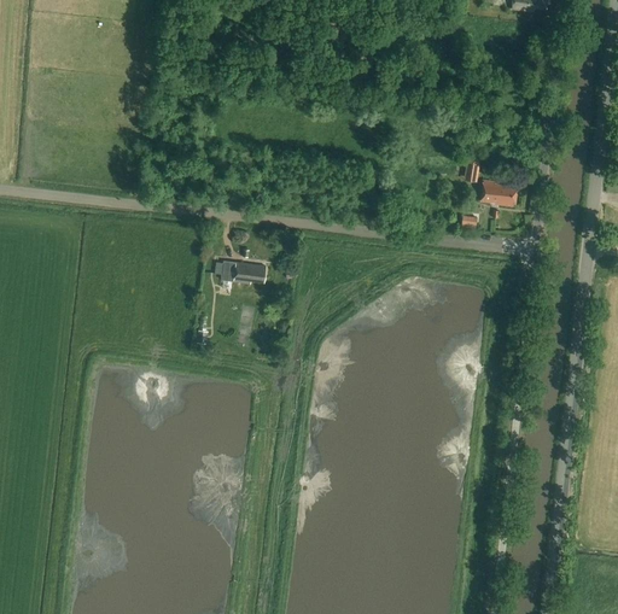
[(490,139),(495,123),(488,121),(483,136),(490,139)]
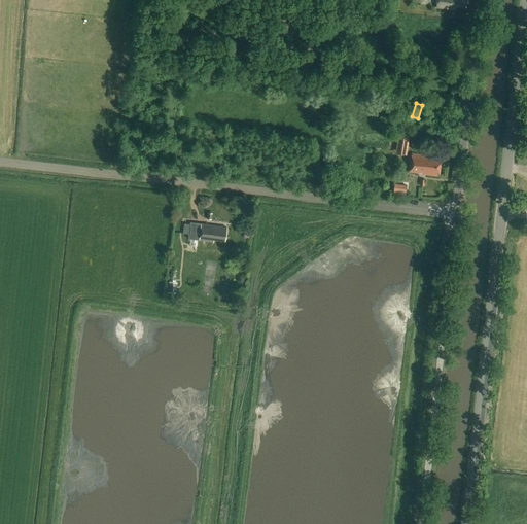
[(399,131),(396,146),(395,151),(407,152),(410,133),(399,131)]
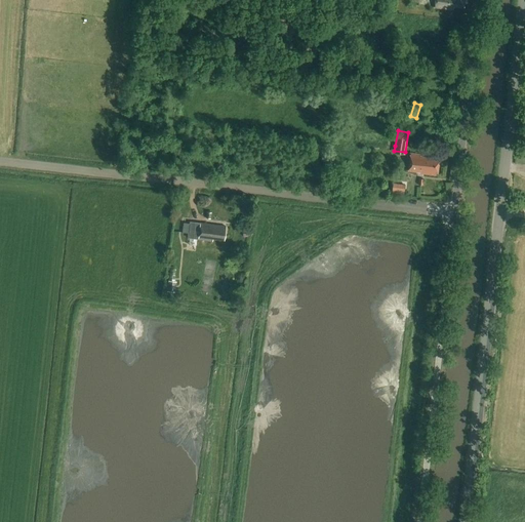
[(437,169),(438,170),(439,157),(428,156),(429,153),(409,151),(407,169),(436,172),(437,169)]
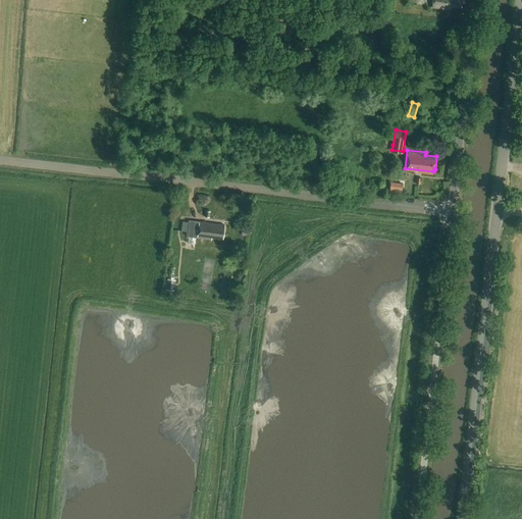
[(402,191),(403,180),(390,179),(389,189),(402,191)]
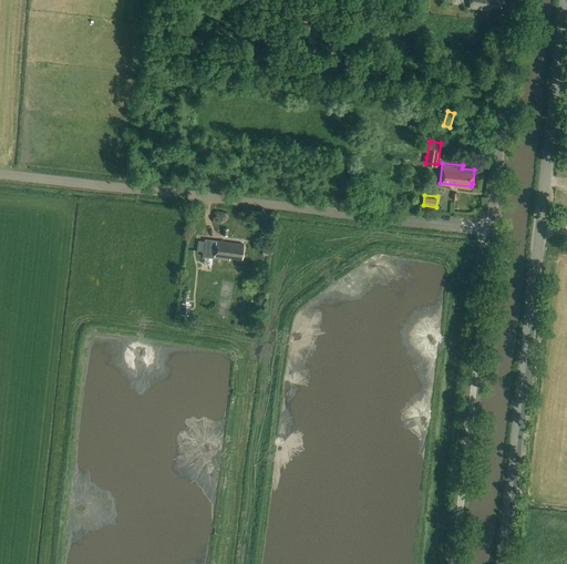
[(205,237),(205,239),(198,238),(197,249),(203,249),(203,255),(229,258),(229,255),(241,257),(244,242),(205,237)]
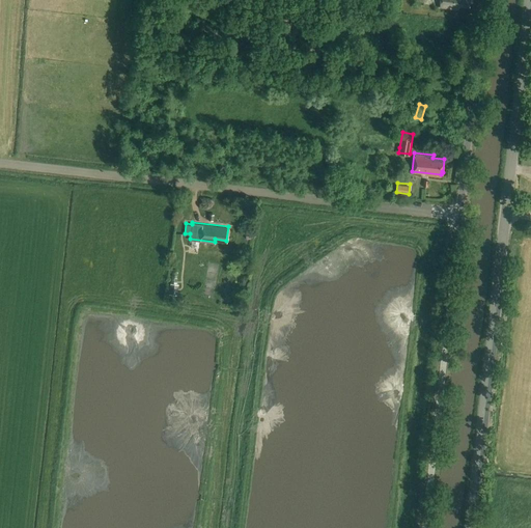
[(170,281),(169,293),(177,294),(178,282),(170,281)]
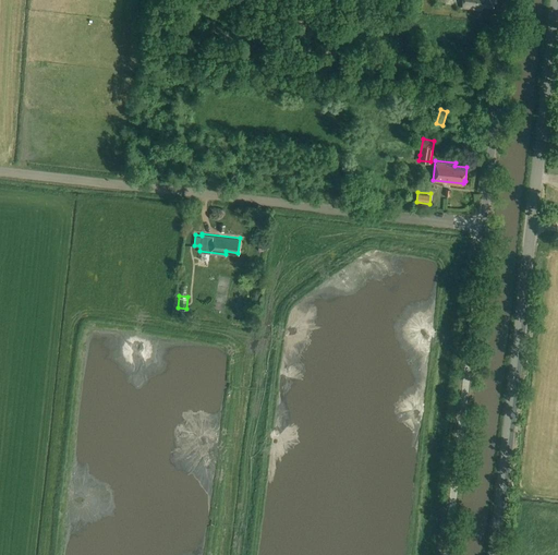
All buildings are outlined.
